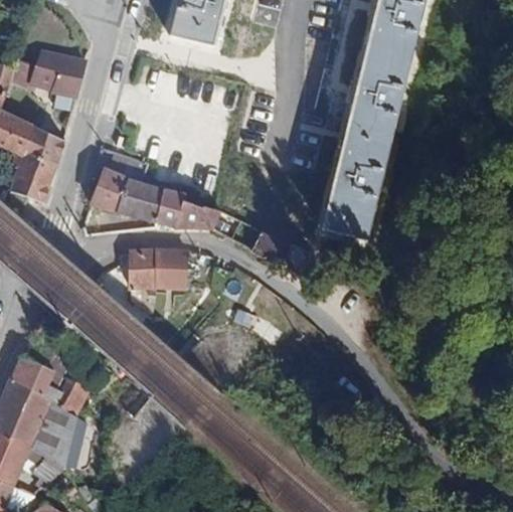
[(215,44),(225,0),(177,0),(169,33),(215,44)]
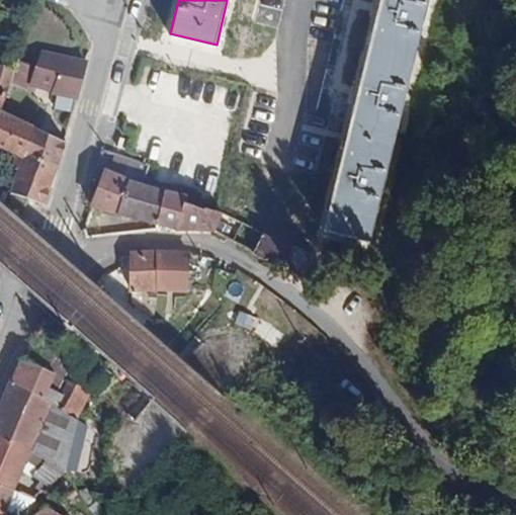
[(370,240),(428,0),(380,0),(325,229),(370,240)]
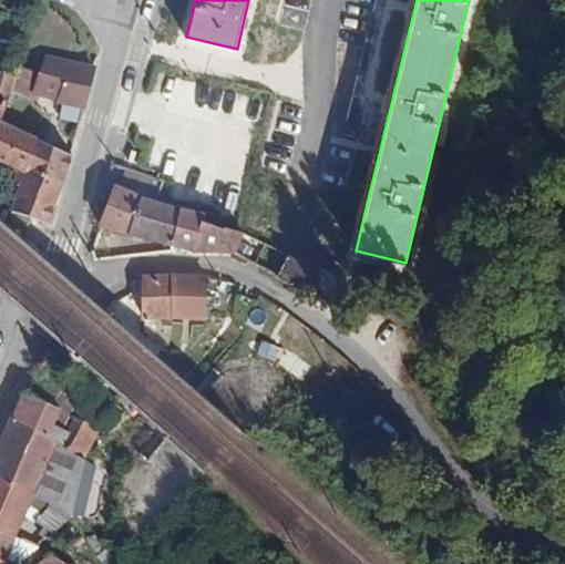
[(39,71),(16,61),(12,71),(8,84),(33,95),(34,92),(59,99),(59,100),(83,105),(96,67),(69,60),(43,52),(39,71)]
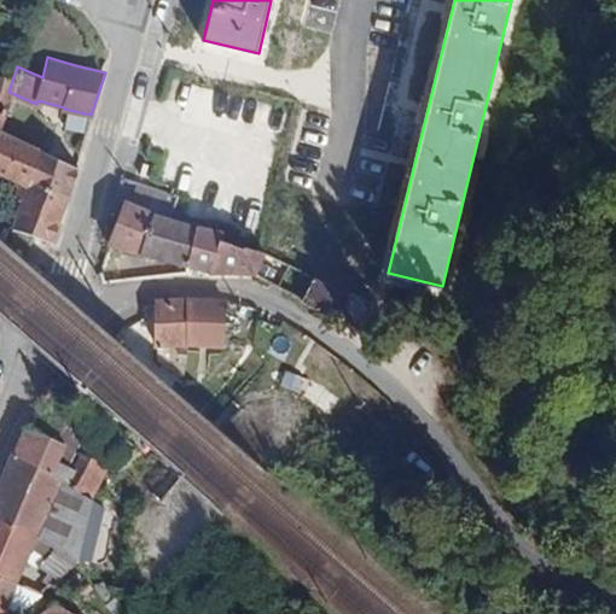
[(39,147),(0,128),(0,120),(9,92),(13,77),(0,72),(0,174),(17,182),(22,168),(30,171),(39,147)]
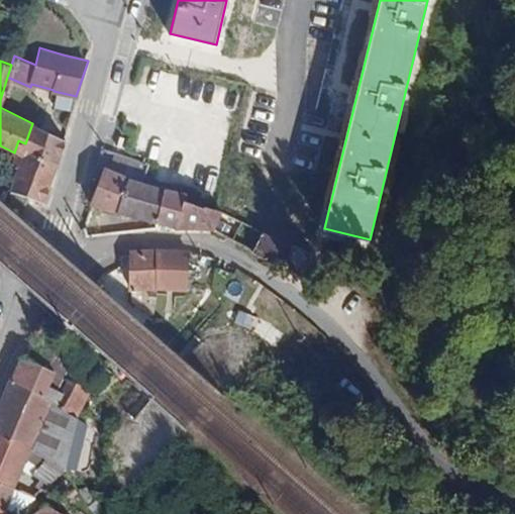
[(66,139),(32,123),(25,143),(23,149),(56,165),(66,139)]
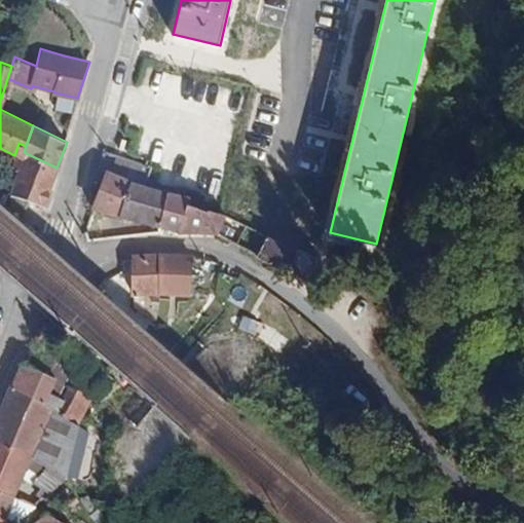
[(10,164),(19,167),(24,152),(26,146),(19,143),(14,155),(10,164)]
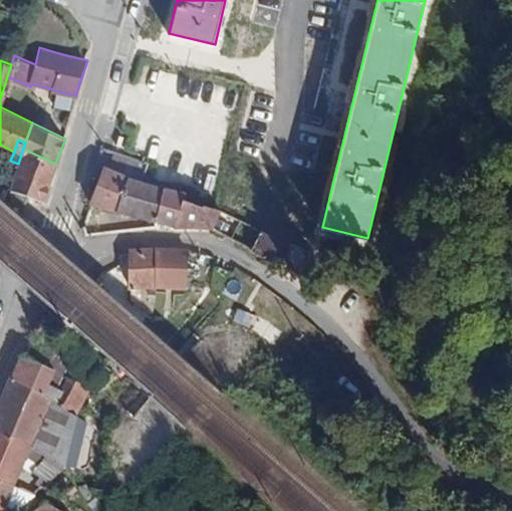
[(9,189),(42,198),(55,164),(23,149),(18,164),(9,189)]
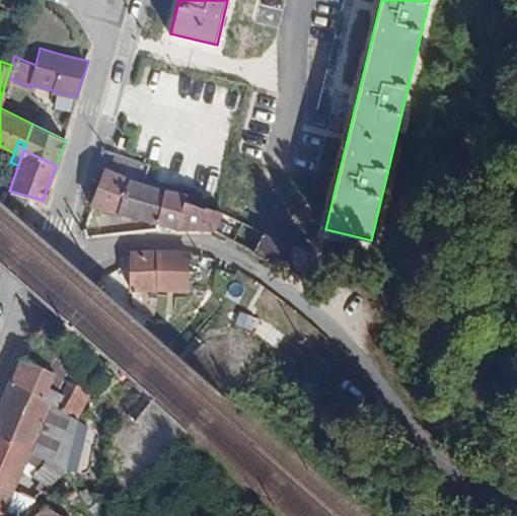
[(116,151),(107,170),(131,180),(142,183),(148,163),(116,151)]
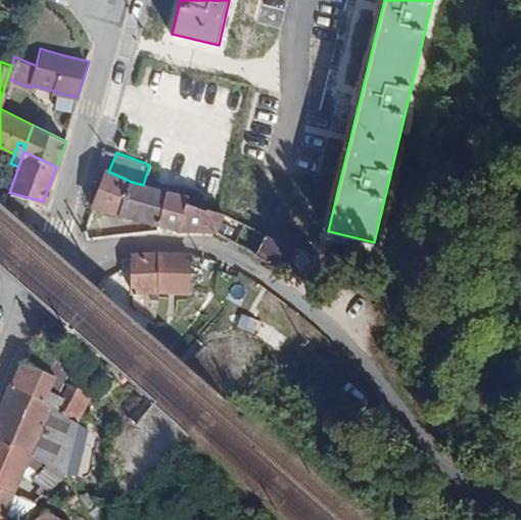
[(108,172),(94,209),(119,215),(132,182),(108,172)]
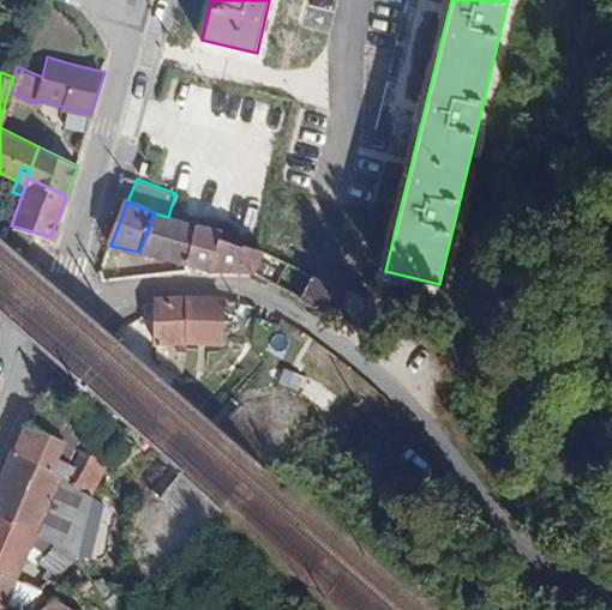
[(139,252),(185,264),(195,223),(168,217),(155,213),(139,252)]
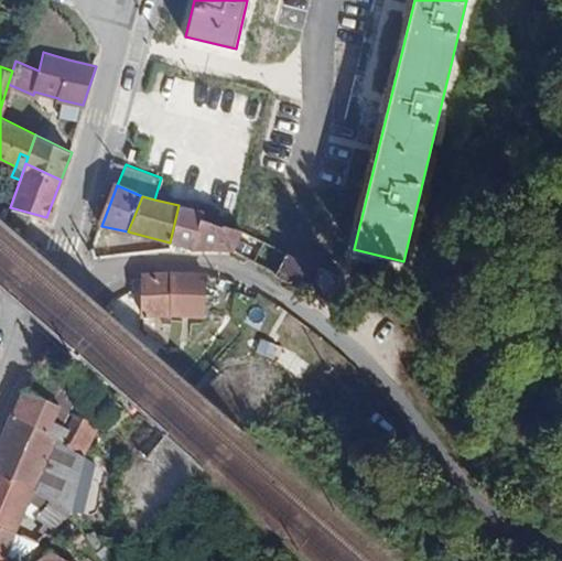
[(202,212),(179,205),(170,243),(193,248),(198,230),(196,228),(201,219),(202,212)]
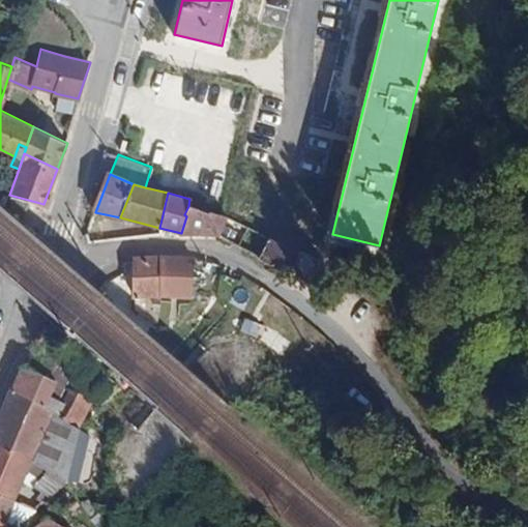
[(207,212),(188,206),(184,214),(186,216),(181,233),(218,234),(226,216),(208,210),(207,212)]
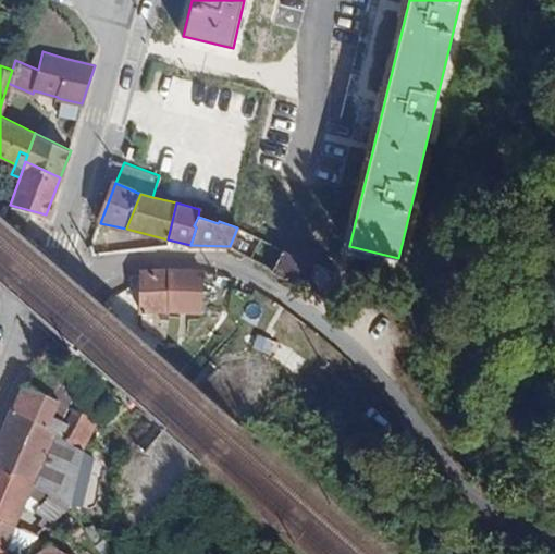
[(91,254),(101,253),(100,245),(90,246),(91,254)]
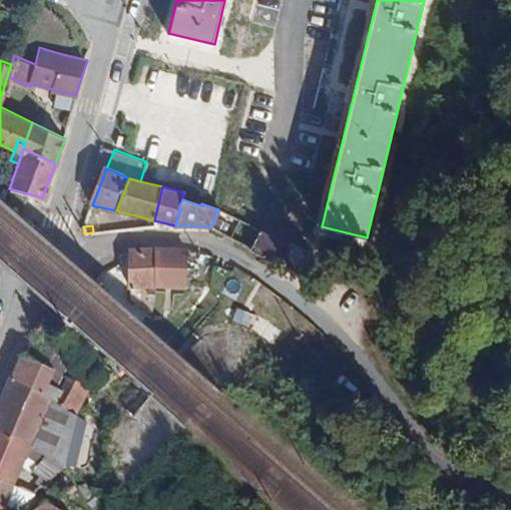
[(277,266),(289,243),(260,229),(248,249),(277,266)]
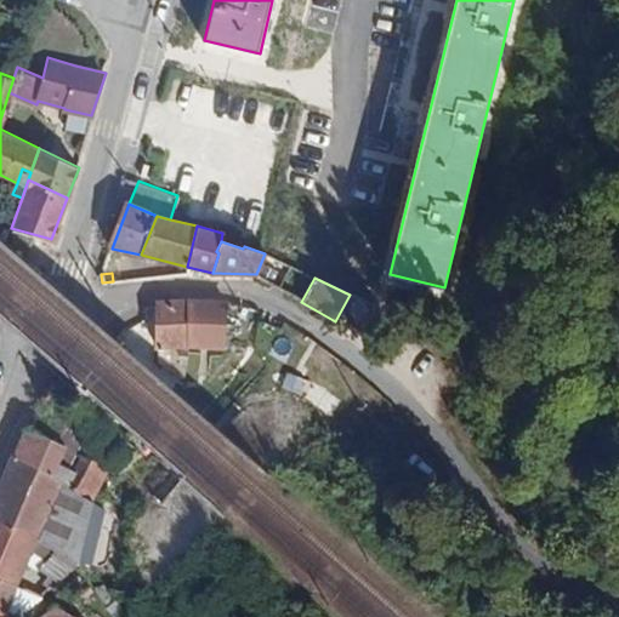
[(365,327),(376,308),(355,295),(344,315),(365,327)]
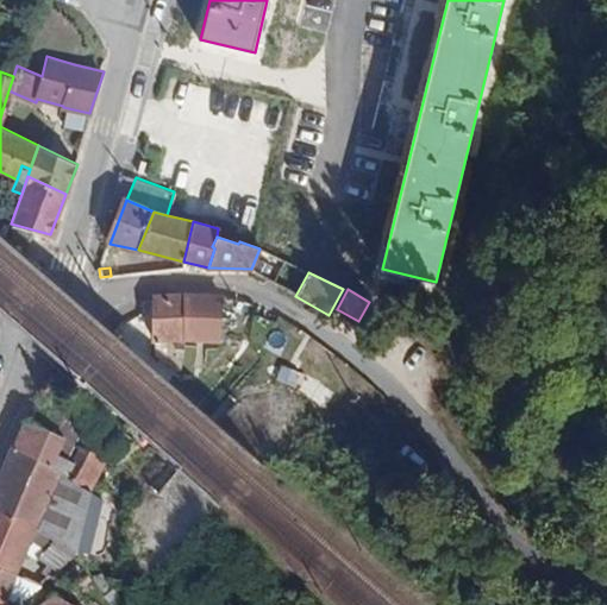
[(150,342),(180,344),(180,338),(182,296),(151,295),(150,342)]
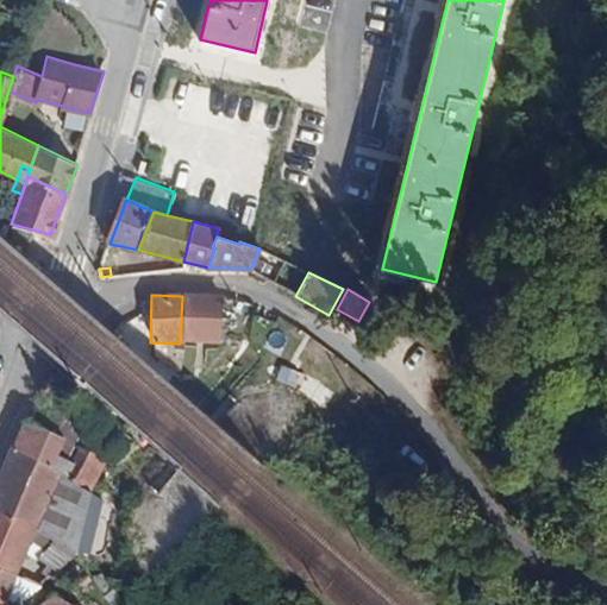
[(219,328),(220,298),(182,296),(180,338),(218,340),(219,328)]
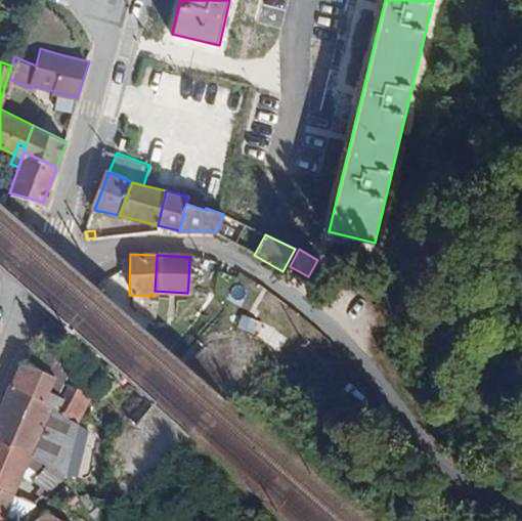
[(46,392),(52,376),(23,360),(11,385),(76,421),(90,394),(66,383),(58,398),(46,392)]
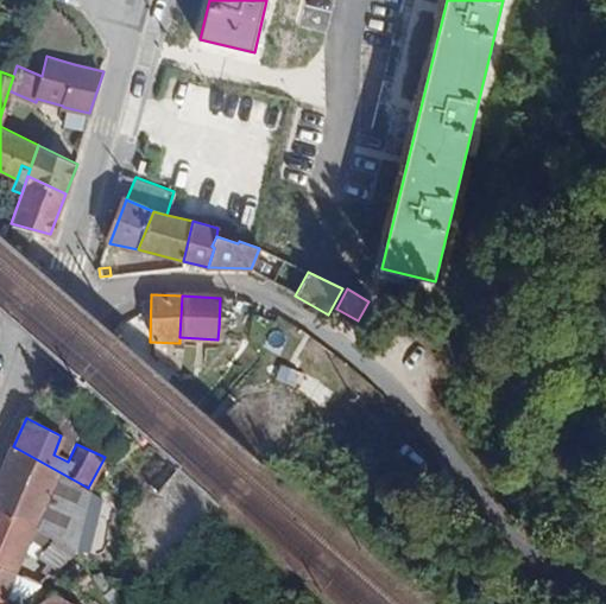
[(55,539),(73,548),(88,488),(13,446),(0,476),(0,510),(35,527),(55,539)]
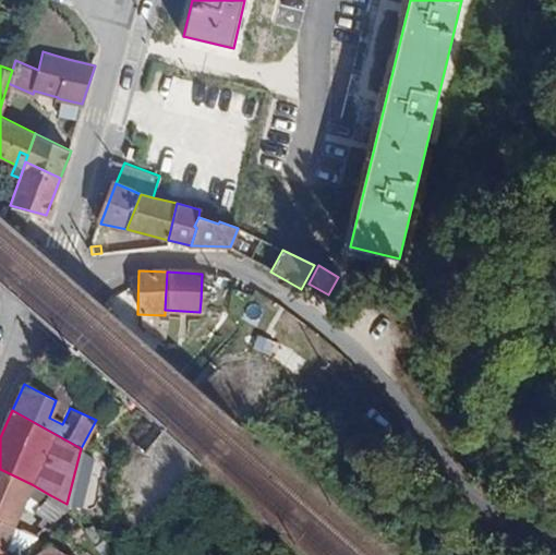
[(0,520),(14,527),(32,484),(0,469),(0,520)]
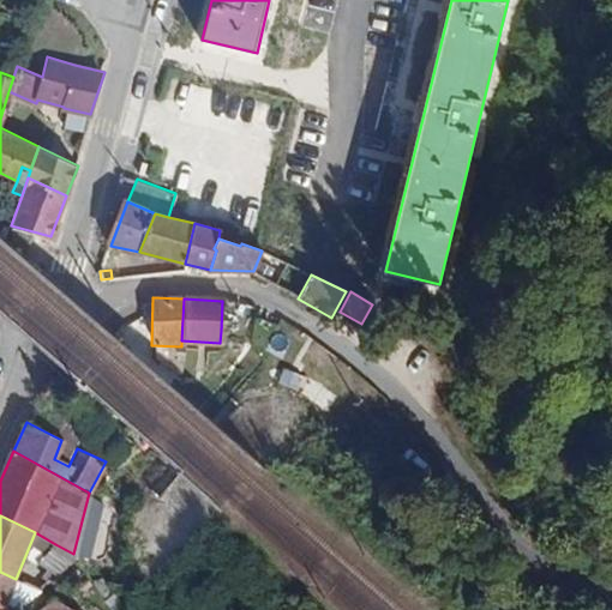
[(37,560),(52,574),(73,554),(55,544),(37,560)]
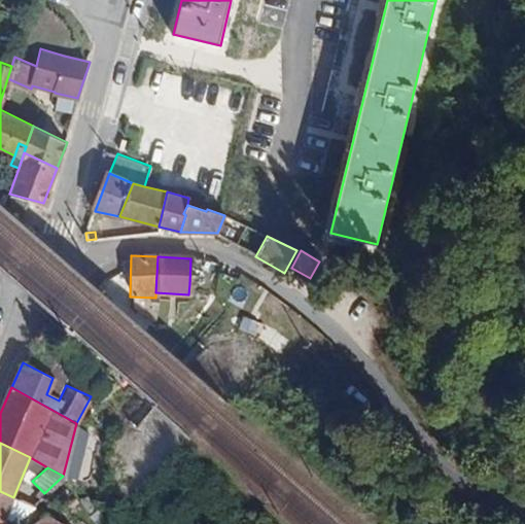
[(0,517),(5,519),(13,497),(0,491),(0,517)]
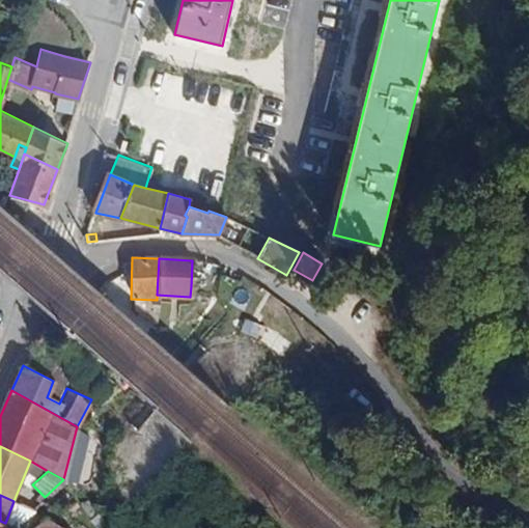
[(5,523),(12,527),(32,509),(14,501),(5,523)]
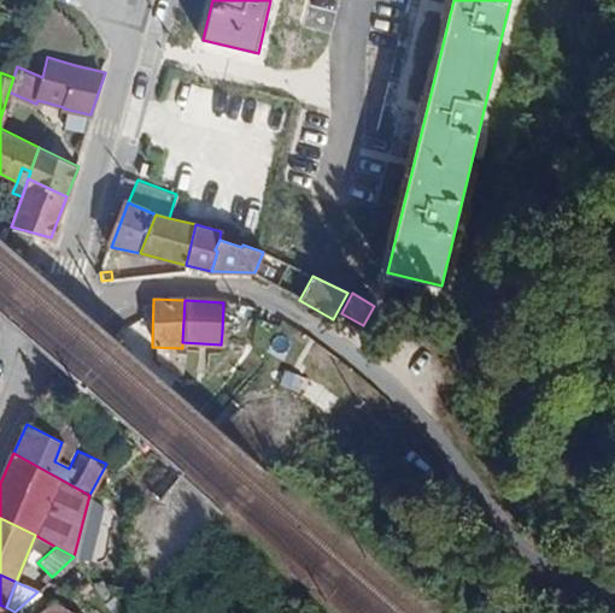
[(66,612),(52,601),(35,612),(66,612)]
